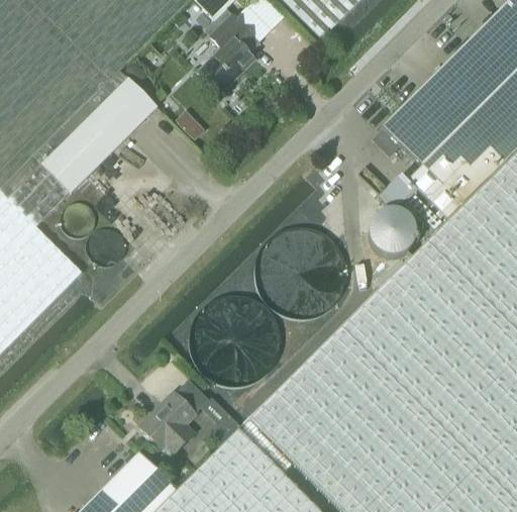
[(35,226),(0,190),(0,186),(119,69),(188,0),(0,0),(0,351),(81,271),(35,226)]
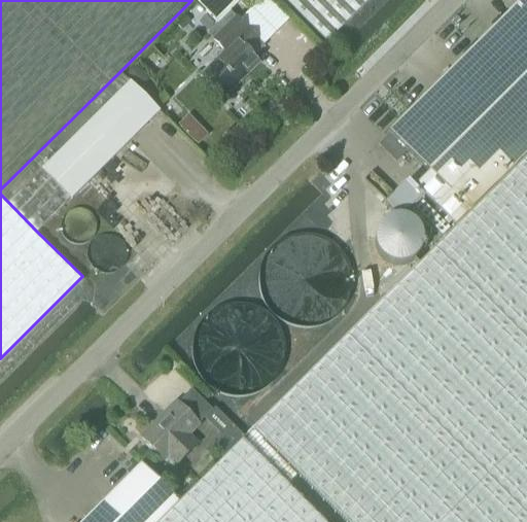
[(236,13),(230,7),(236,0),(199,0),(217,19),(207,29),(213,35),(212,36),(223,48),(200,72),(223,96),(259,60),(254,54),(265,42),(258,36),(237,12),(236,13)]
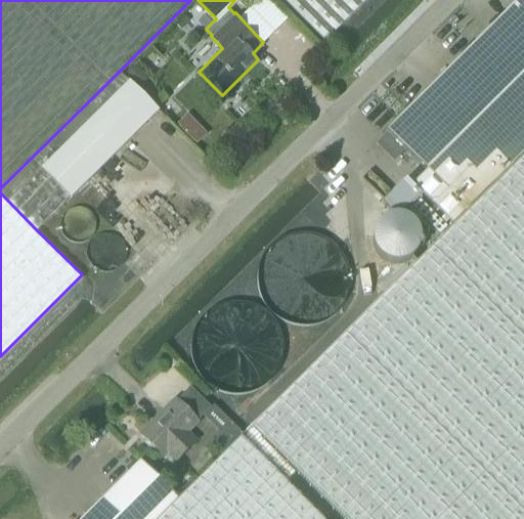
[(287,0),(324,38),(361,0),(287,0)]
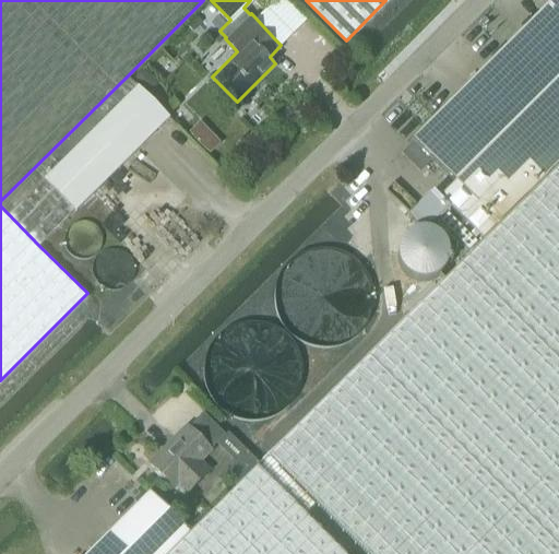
[(547,0),(535,13),(413,137),(454,179),(439,193),(485,239),(558,164),(558,0),(547,0)]
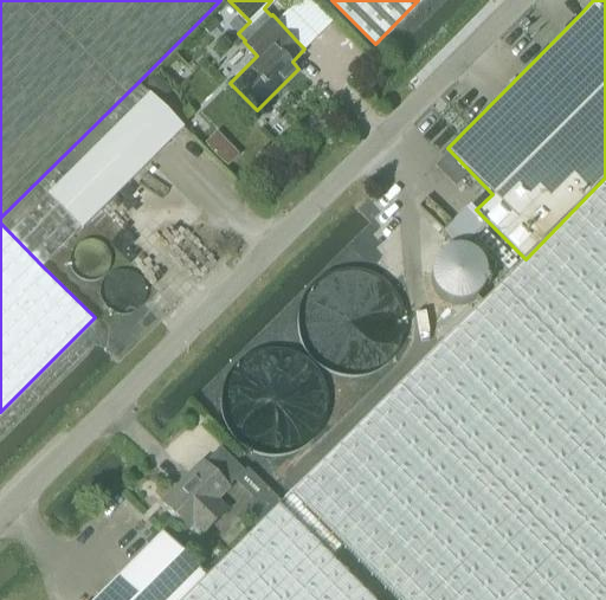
[(172,86),(156,71),(143,83),(159,98),(172,86)]
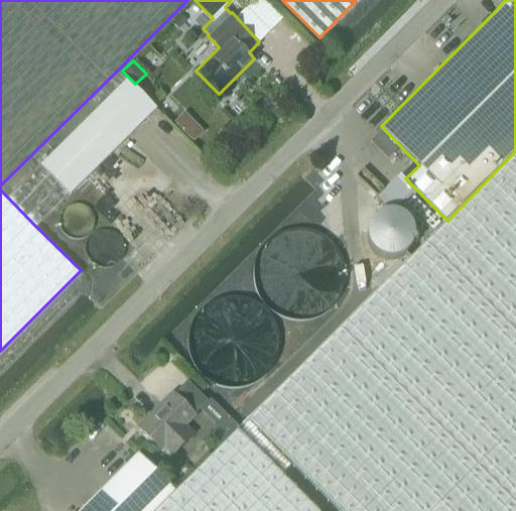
[(119,69),(0,185),(0,189),(35,226),(69,190),(70,192),(155,106),(119,69)]
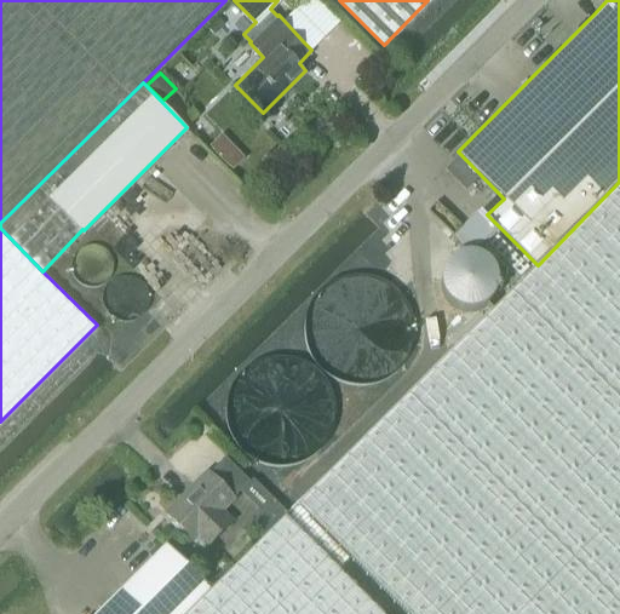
[(619,613),(619,182),(538,265),(297,501),(298,503),(349,555),(407,613),(619,613)]
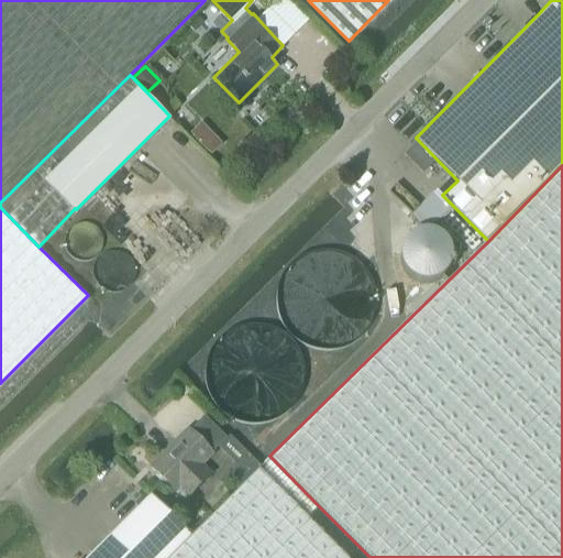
[(201,460),(212,449),(189,426),(152,463),(155,468),(155,472),(162,478),(166,479),(175,488),(179,483),(188,492),(210,470),(201,460)]
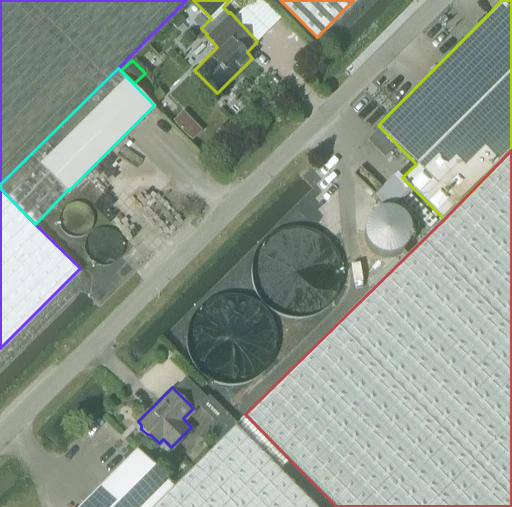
[(208,392),(198,402),(213,417),(213,423),(205,430),(217,441),(237,421),(208,392)]
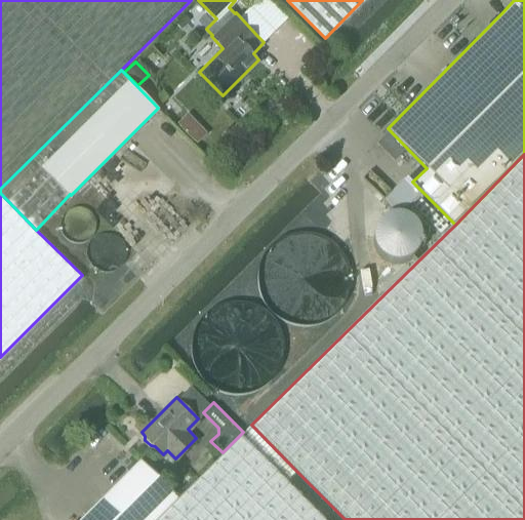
[(326,519),(286,480),(295,470),(252,426),(177,495),(152,519),(326,519)]
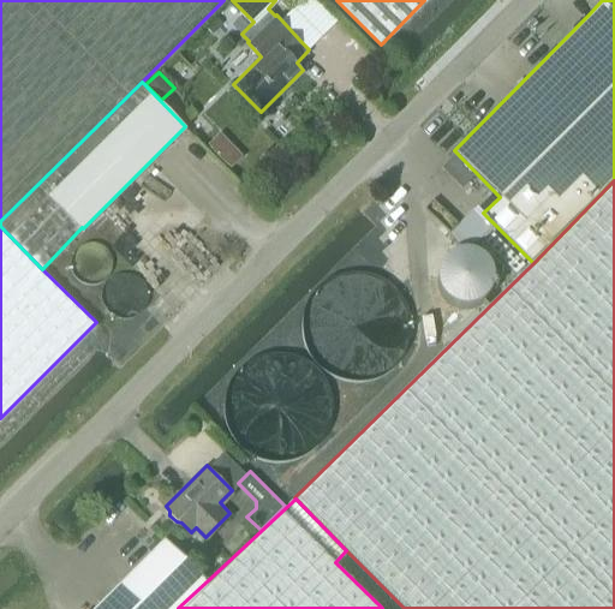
[(91,608),(178,608),(208,580),(207,578),(166,537),(91,608)]
